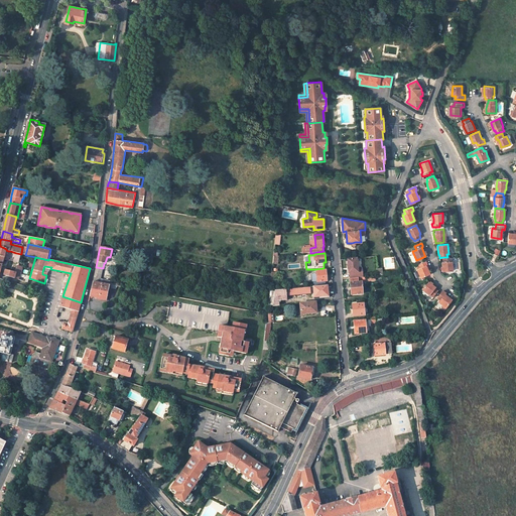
[(359,257),(348,258),(349,271),(350,271),(350,278),(365,277),(364,270),(360,270),(359,257)]
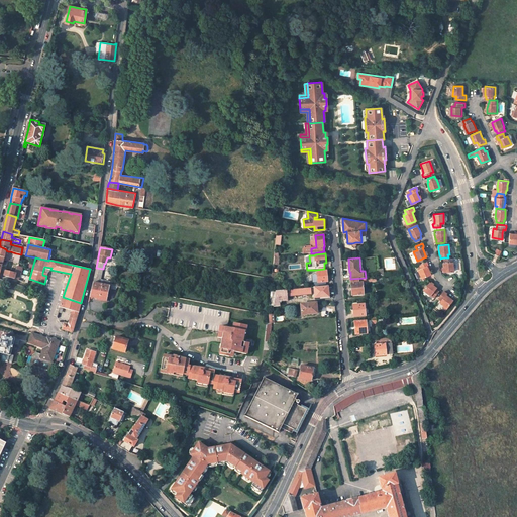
[(442,262),(443,268),(443,271),(443,272),(453,271),(452,262),(451,262),(451,257),(448,257),(443,257),(443,262),(442,262)]
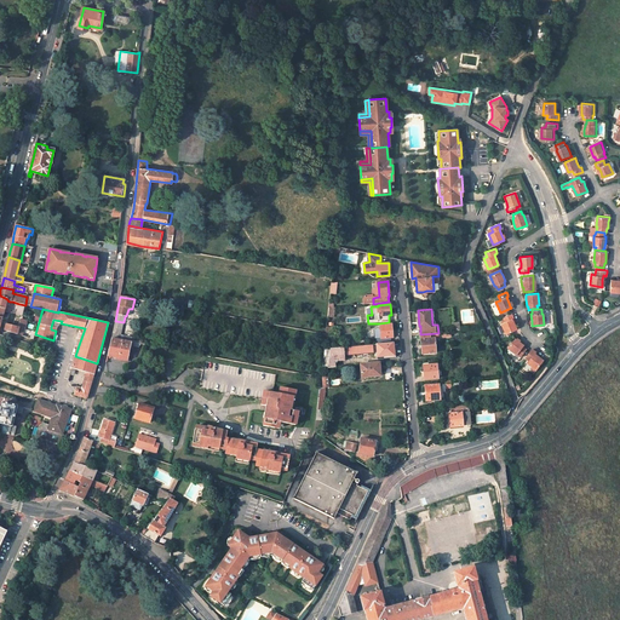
[(501,323),(506,333),(516,328),(514,323),(512,319),(514,317),(512,313),(503,317),(505,321),(501,323)]
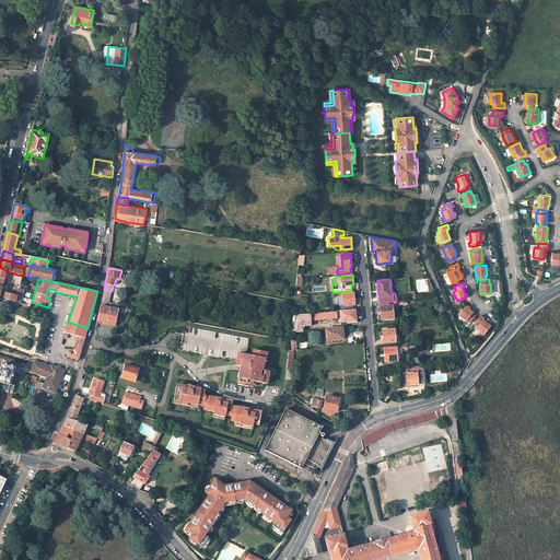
[(50,299),(51,296),(55,292),(56,290),(48,289),(46,295),(46,298),(50,299)]
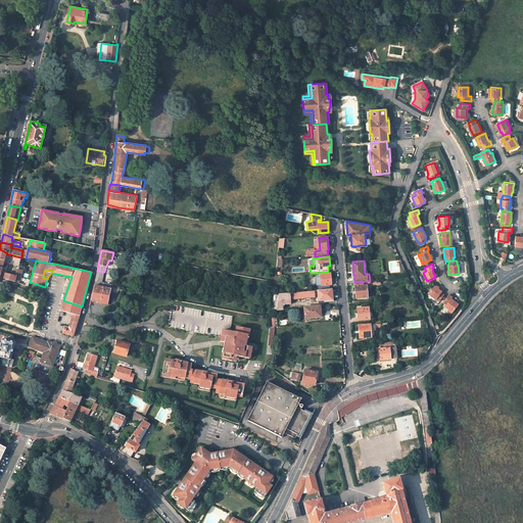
[(101,283),(104,272),(97,271),(95,281),(101,283)]
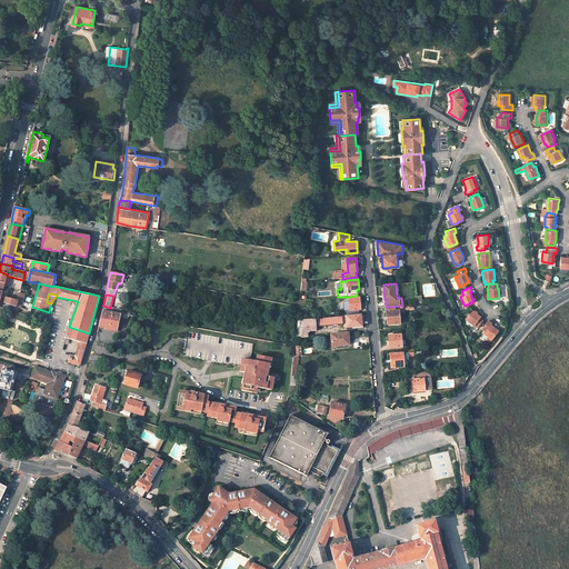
[(21,301),(18,300),(6,297),(5,303),(19,308),(21,301)]
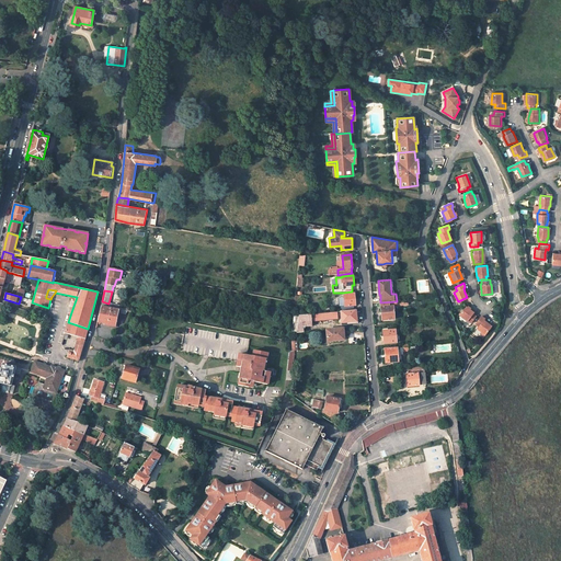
[(341,311),(354,310),(353,306),(355,306),(354,294),(344,295),(344,298),(339,298),(340,306),(341,306),(341,311)]
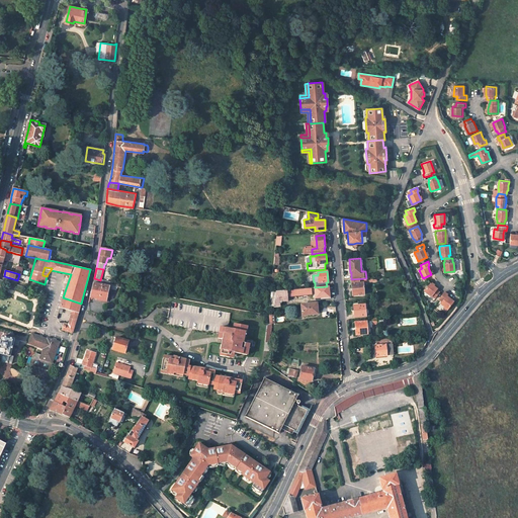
[(364,294),(363,282),(359,283),(359,279),(351,280),(353,295),(364,294)]
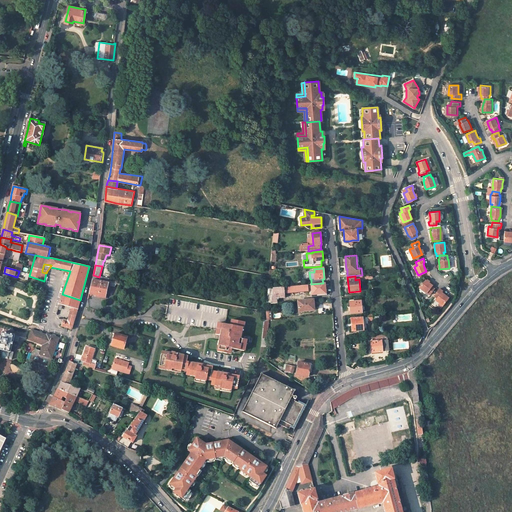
[(108,285),(109,283),(92,280),(89,293),(106,297),(108,285)]
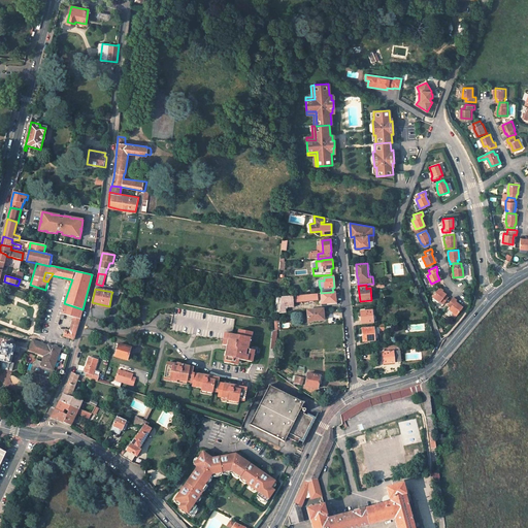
[(438,290),(437,289),(431,297),(438,303),(439,302),(442,304),(448,298),(444,296),(444,295),(440,292),(438,290)]
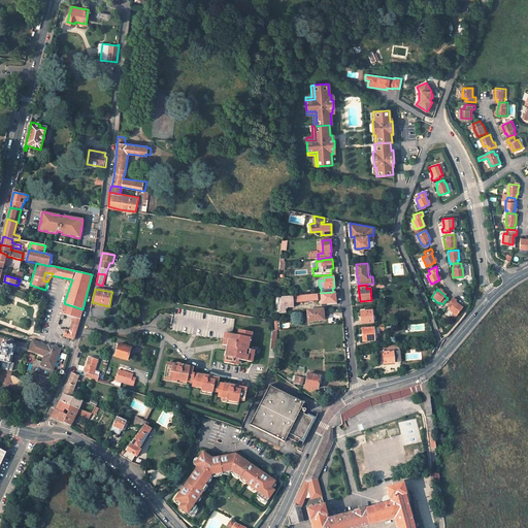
[(321,293),(322,304),(336,303),(335,292),(333,292),(321,293)]
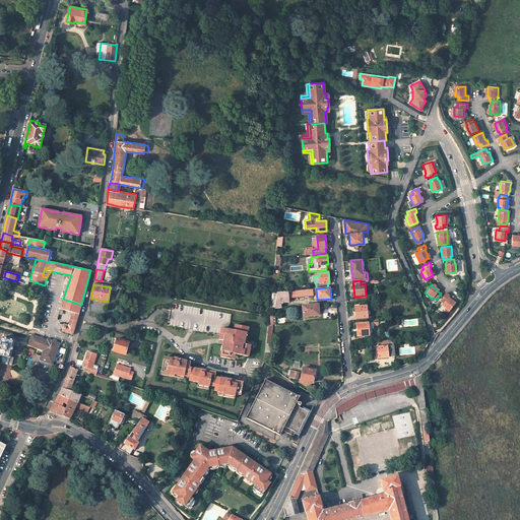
[(281,308),(280,303),(289,302),(289,299),(313,297),(313,289),(272,293),(270,309),(281,308)]
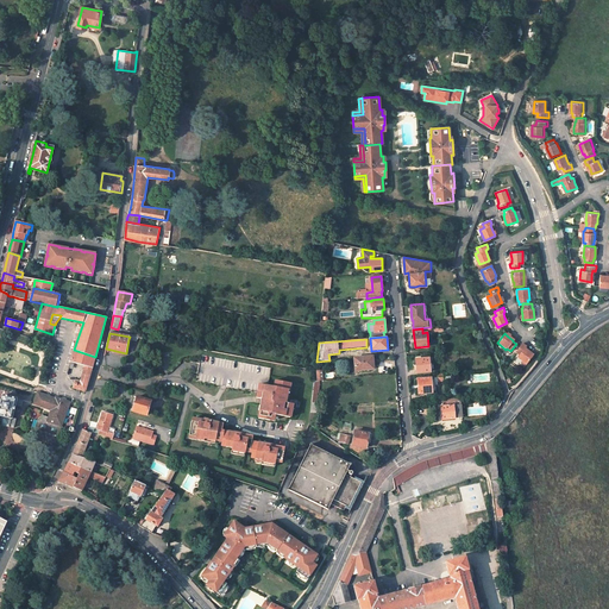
[(527,351),(523,349),(525,346),(526,346),(523,345),(521,343),(521,344),(515,352),(519,355),(516,357),(526,364),(533,356),(527,351)]
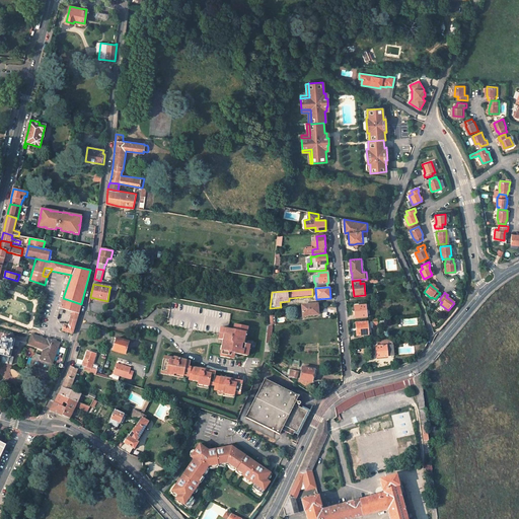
[(63,298),(60,308),(73,311),(69,325),(65,324),(63,330),(73,334),(81,304),(63,298)]
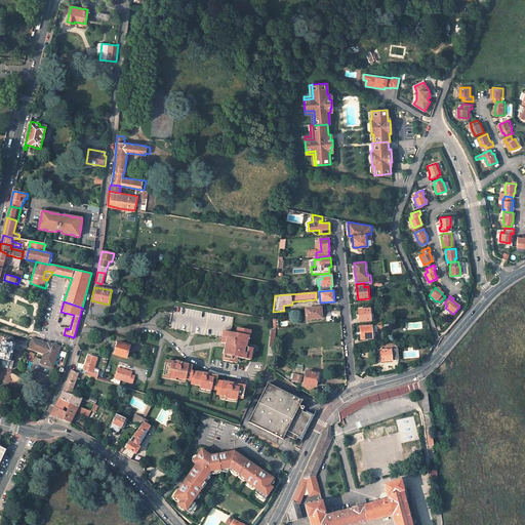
[(306,309),(307,320),(322,318),(321,308),(306,309)]
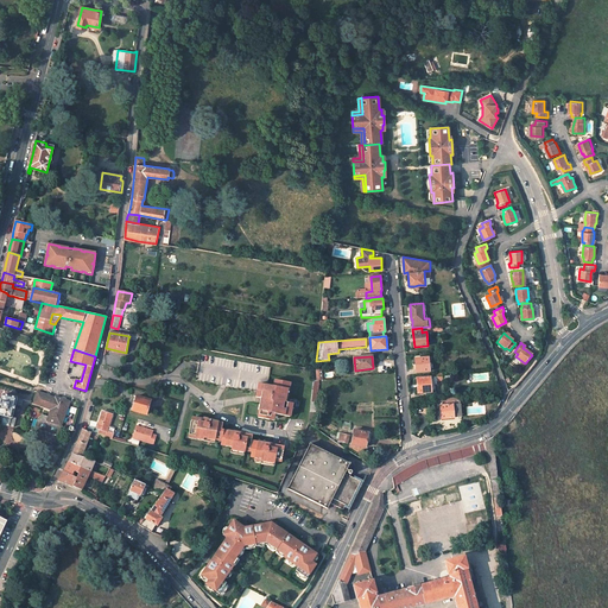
[(415,359),(416,373),(430,372),(429,358),(415,359)]
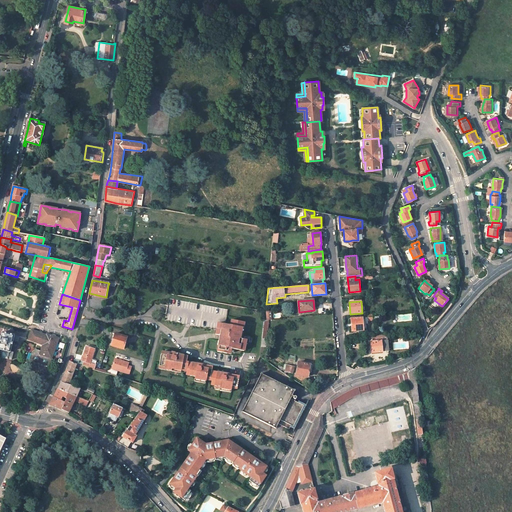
[(351,319),(352,331),(363,330),(363,322),(366,321),(373,321),(372,315),(362,315),(362,318),(351,319)]
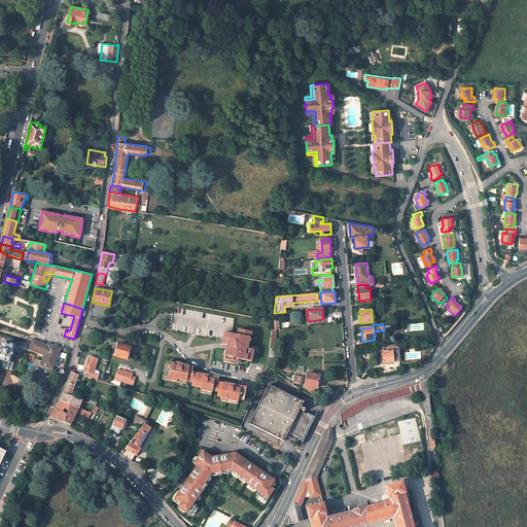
[(224,355),(223,361),(235,363),(235,361),(238,362),(238,358),(251,361),(253,350),(249,349),(247,349),(249,337),(251,338),(252,332),(238,329),(237,336),(232,335),(224,332),(222,340),(222,344),(225,345),(229,345),(226,356),(224,355)]
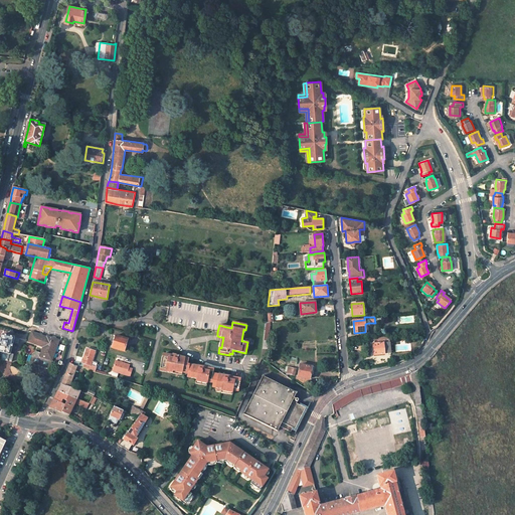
[(52,361),(59,340),(47,336),(47,337),(32,332),(28,341),(40,346),(41,343),(44,345),(43,347),(42,351),(44,352),(43,356),(36,353),(35,355),(34,354),(32,355),(31,356),(30,358),(30,360),(30,362),(30,363),(31,364),(32,364),(31,366),(33,367),(30,376),(44,381),(48,370),(47,369),(48,368),(50,365),(50,363),(50,360),(52,361)]
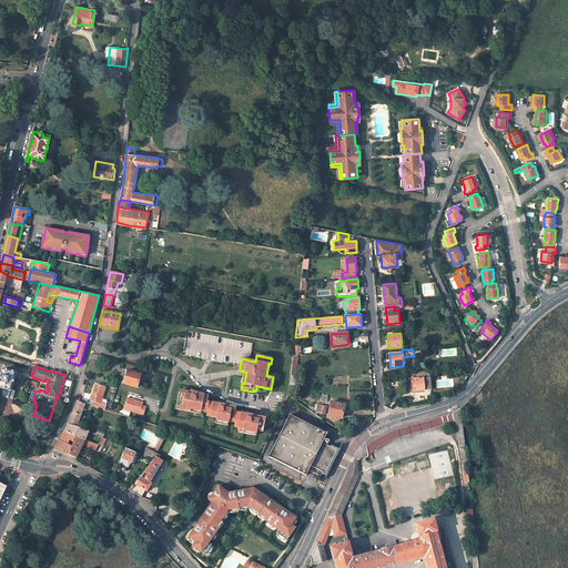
[(3,369),(0,381),(0,396),(9,398),(13,399),(16,391),(11,389),(14,377),(20,378),(22,374),(3,369)]
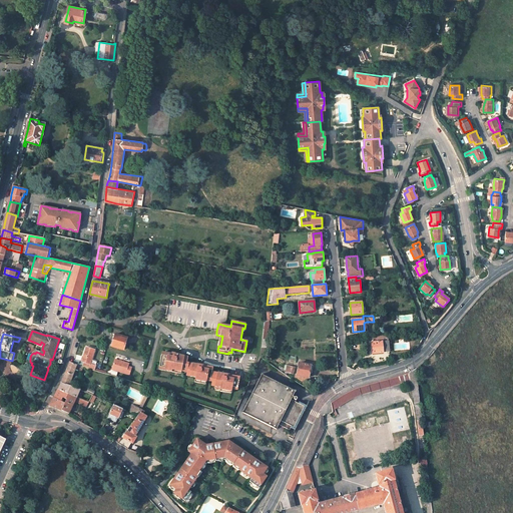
[(115,334),(111,346),(123,350),(127,338),(115,334)]
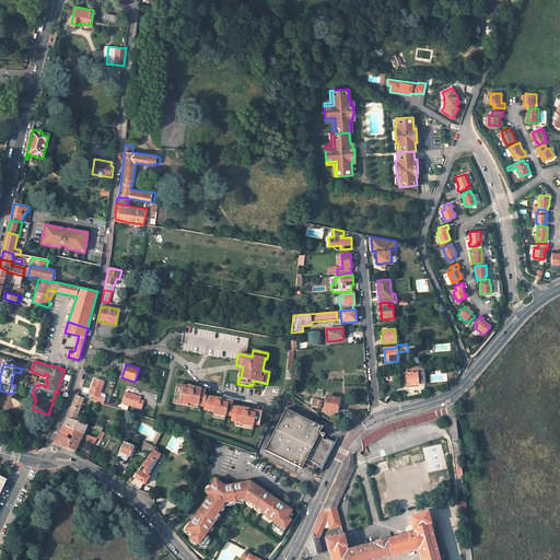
[(406,382),(406,386),(418,385),(418,384),(424,384),(423,369),(426,369),(426,365),(407,368),(408,374),(405,374),(406,378),(406,382)]
